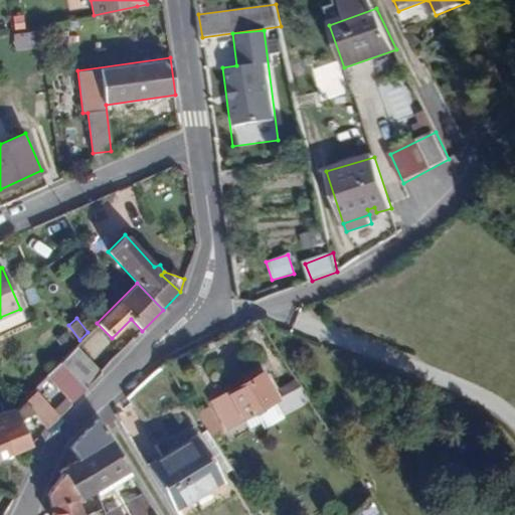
[(59,361),(84,389),(101,373),(75,345),(59,361)]
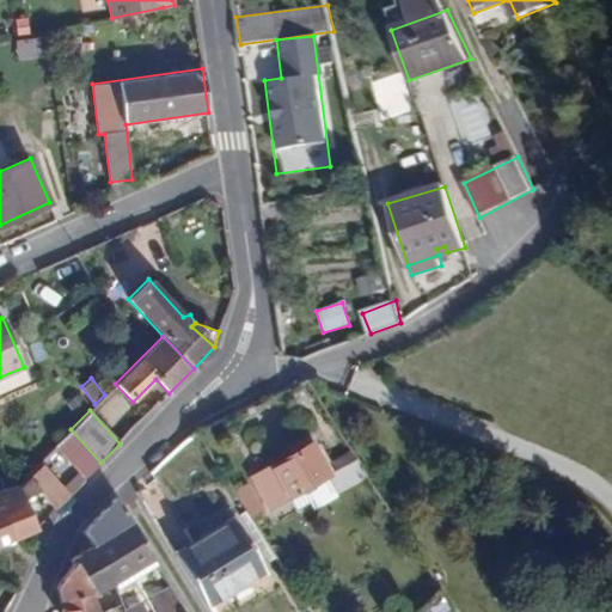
[(59,442),(89,475),(101,463),(71,429),(59,442)]
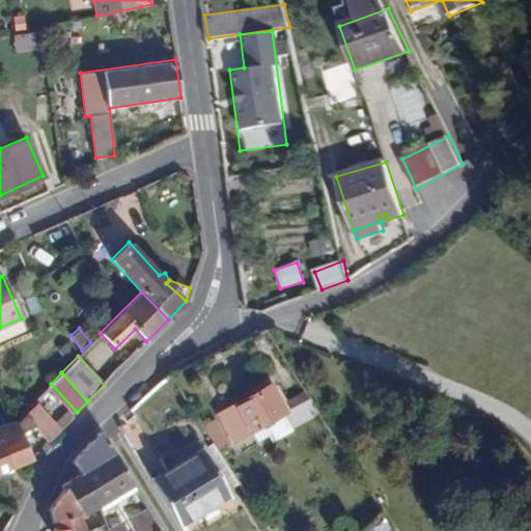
[(242,400),(216,416),(231,441),(259,426),(270,443),(290,430),(280,413),(283,411),(269,386),(263,388),(259,379),(235,391),(242,400)]
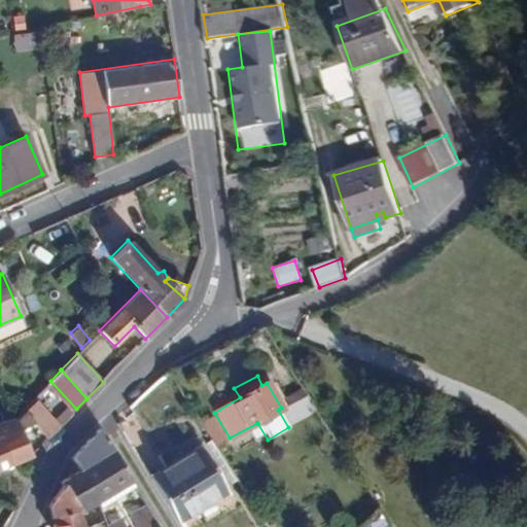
[(306,394),(299,386),(283,396),(287,405),(306,394)]
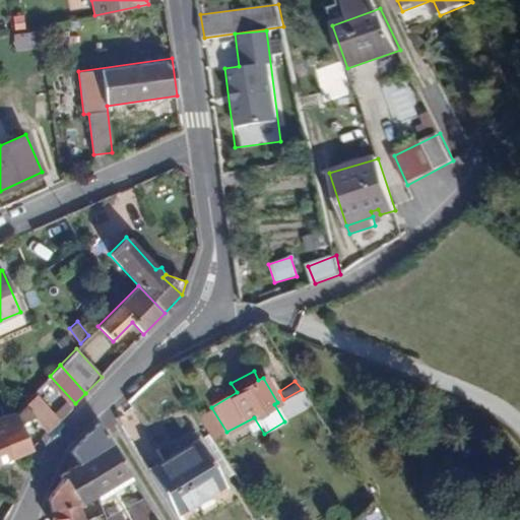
[(0,415),(0,432),(11,457),(31,449),(20,421),(33,416),(47,433),(60,419),(34,392),(15,411),(0,415)]
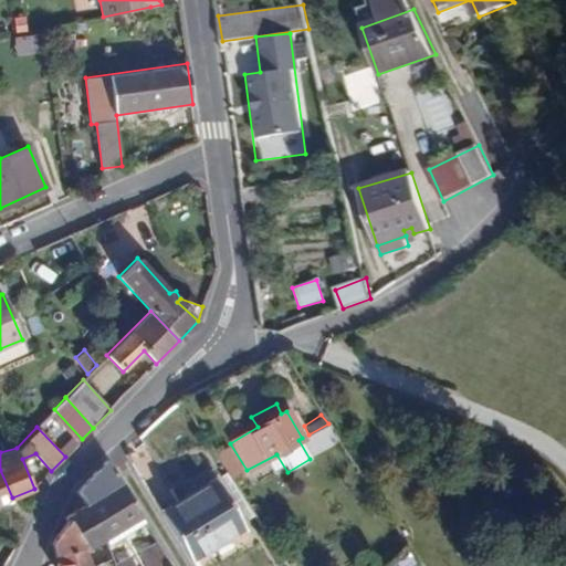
[(0,441),(0,451),(0,452),(17,448),(11,437),(0,441)]
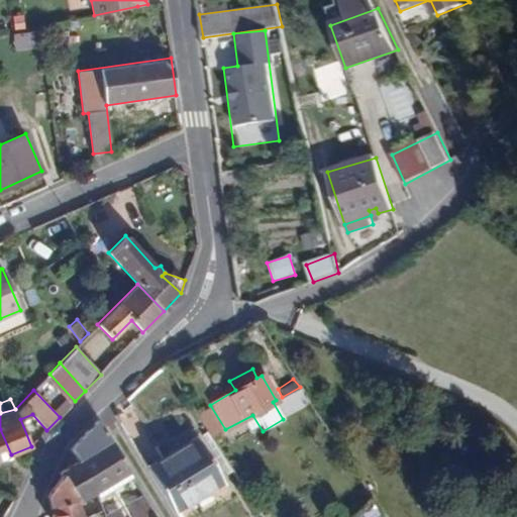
[(207,409),(196,417),(206,432),(210,438),(221,431),(207,409)]
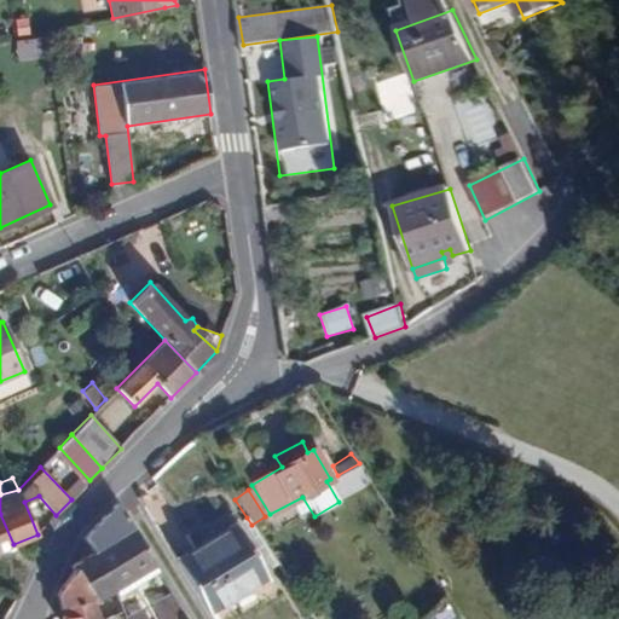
[(157,572),(115,503),(81,538),(92,553),(113,590),(115,597),(127,590),(122,584),(144,570),(150,576),(157,572)]
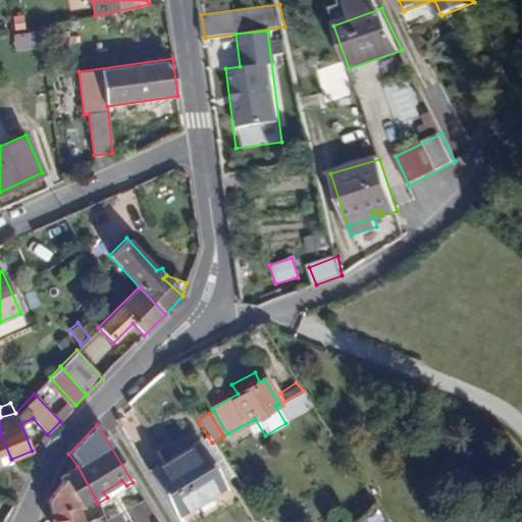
[(0,463),(2,463),(11,459),(0,433),(0,463)]
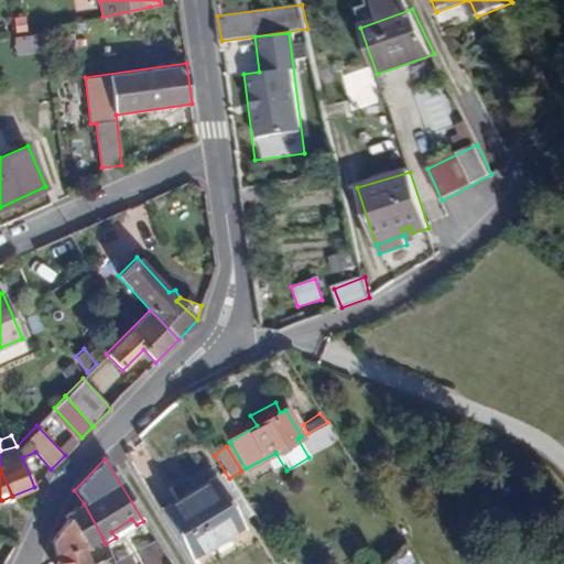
[(229,478),(225,472),(218,474),(230,494),(236,490),(229,478)]
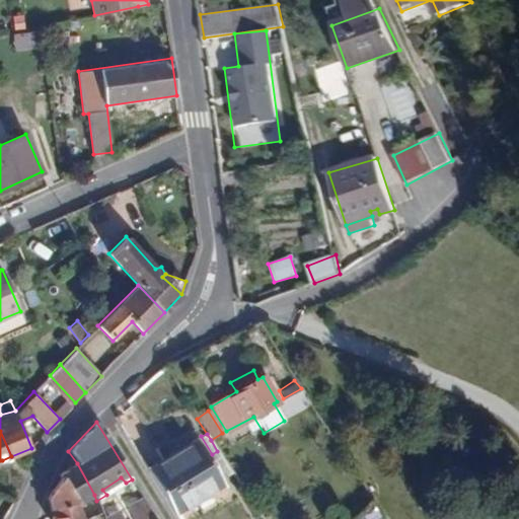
[(163,459),(146,469),(173,513),(223,484),(196,440),(180,448),(177,453),(178,458),(169,462),(163,459)]
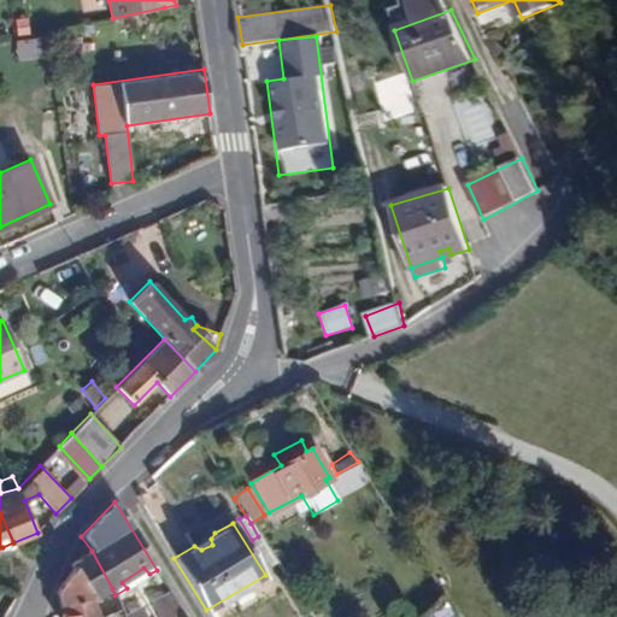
[(266,565),(275,562),(258,536),(252,540),(266,565)]
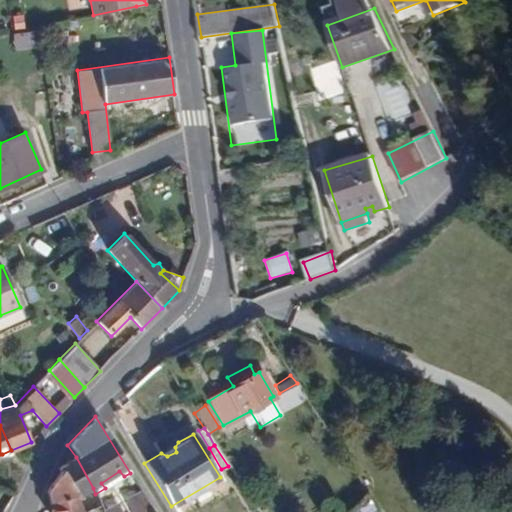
[(93,488),(76,457),(58,467),(59,470),(46,492),(49,502),(58,502),(76,498),(93,488)]
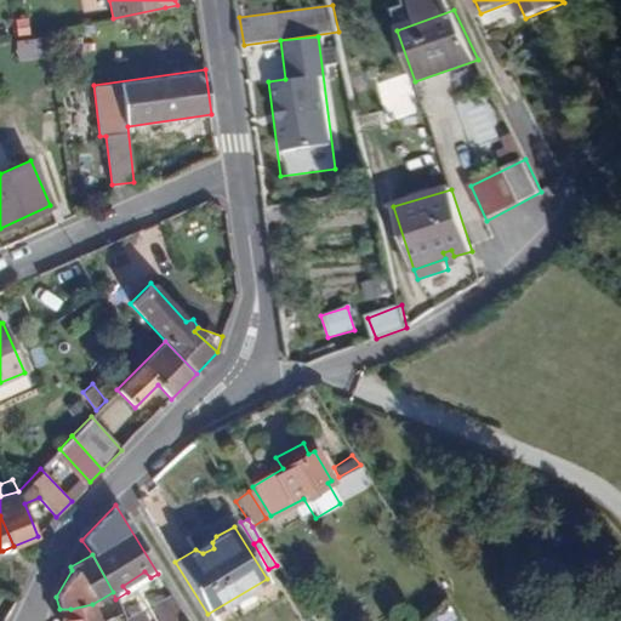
[(127,592),(151,577),(144,571),(123,586),(127,592)]
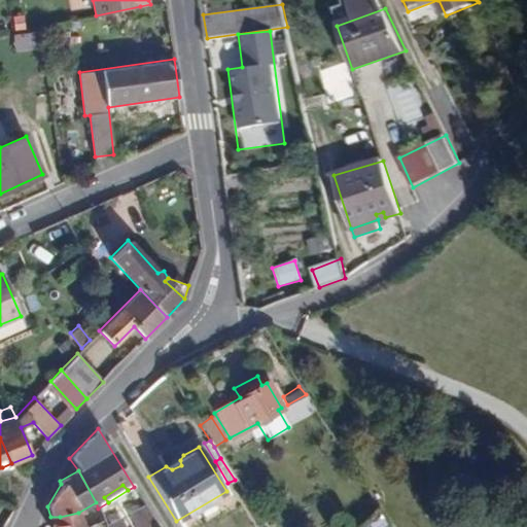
[(127,526),(152,526),(157,524),(145,505),(121,518),(127,526)]
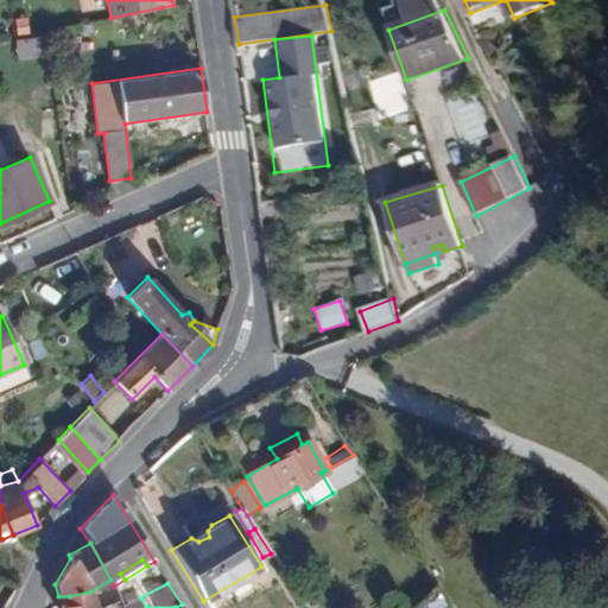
[(69,596),(58,596),(59,607),(96,607),(90,591),(69,596)]
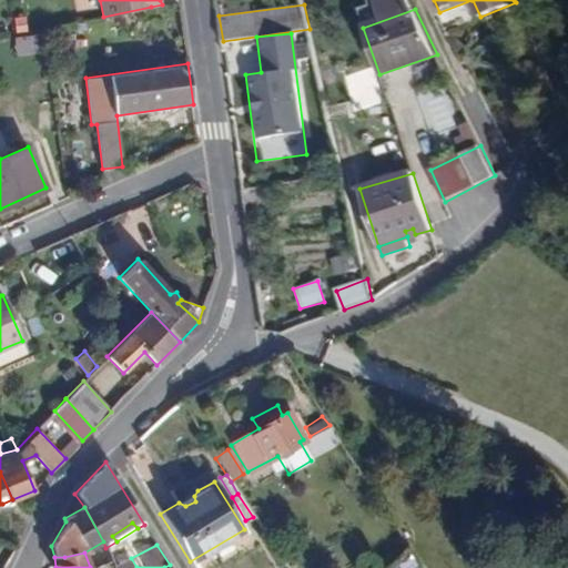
[(137,567),(131,558),(114,567),(137,567)]
